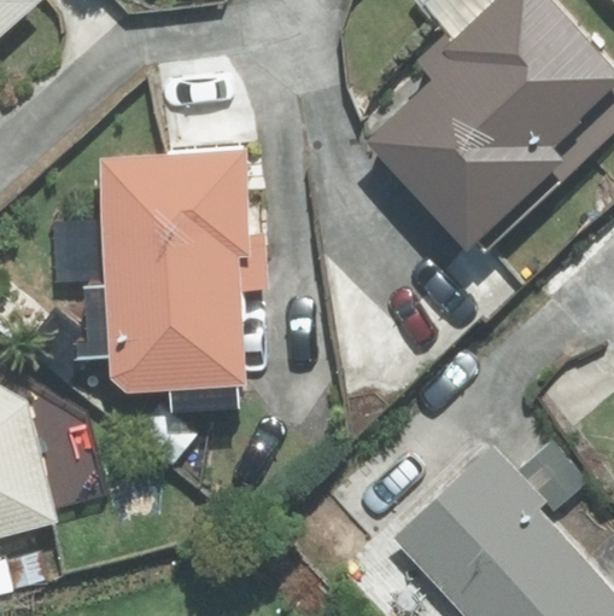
[(0,34),(37,1),(36,0),(0,0),(0,34)]
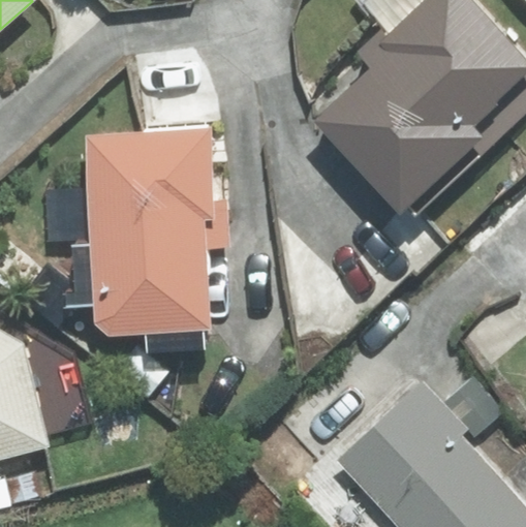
[(397,214),(405,207),(412,215),(525,113),(525,64),(467,0),(413,0),(354,54),(370,71),(313,122),(397,214)]
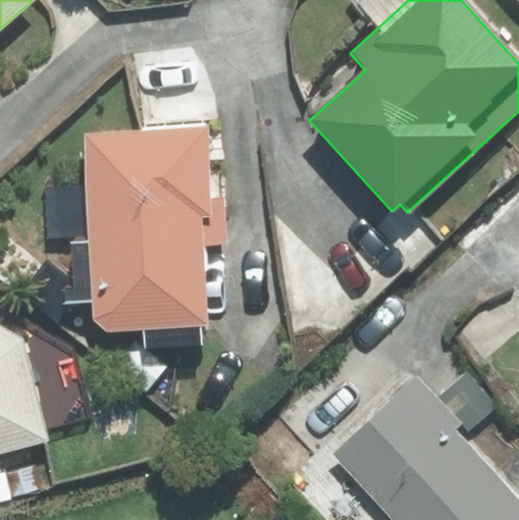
[(204,128),(82,136),(92,321),(105,331),(204,326),(199,248),(225,247),(222,198),(208,199),(204,128)]
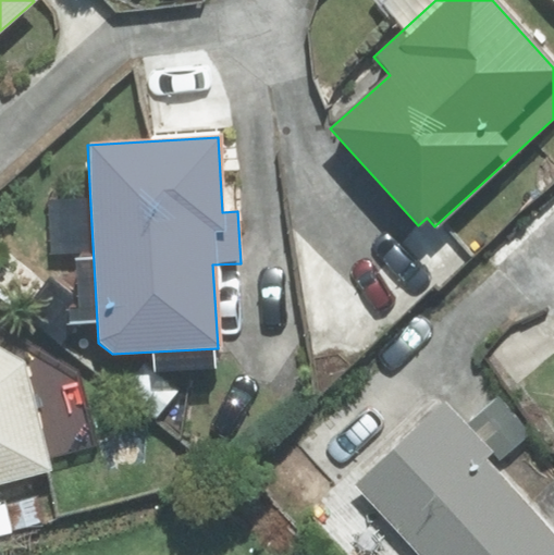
[(0,484),(48,472),(22,366),(0,354),(0,484)]
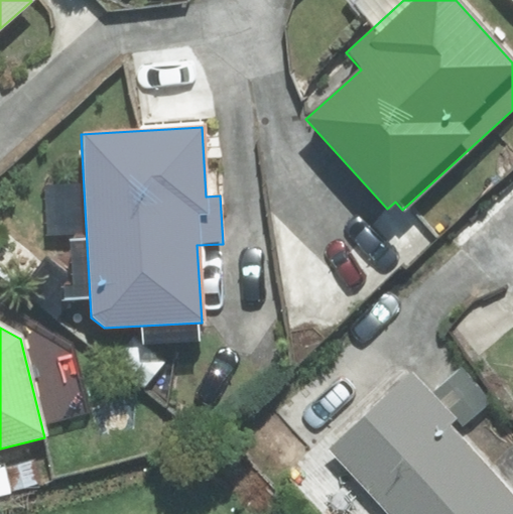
[(455,422),(412,376),(330,452),(386,513),(512,513),(512,505),(444,430),(455,422)]
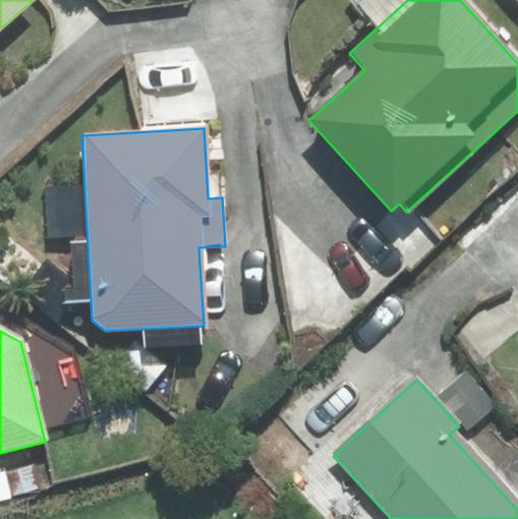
All buildings are outlined.
